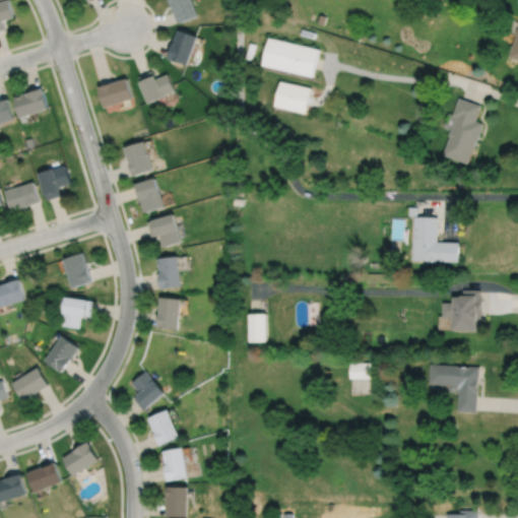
[(0,30),(2,30),(0,24),(0,21),(11,18),(6,0),(0,2),(0,30)]
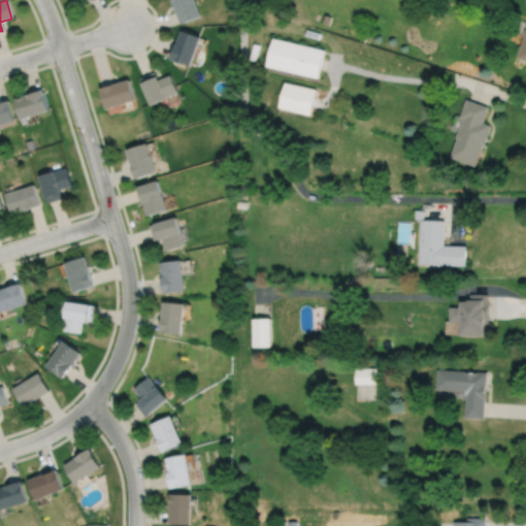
[(170,0),(179,24),(199,17),(193,0),(170,0)]
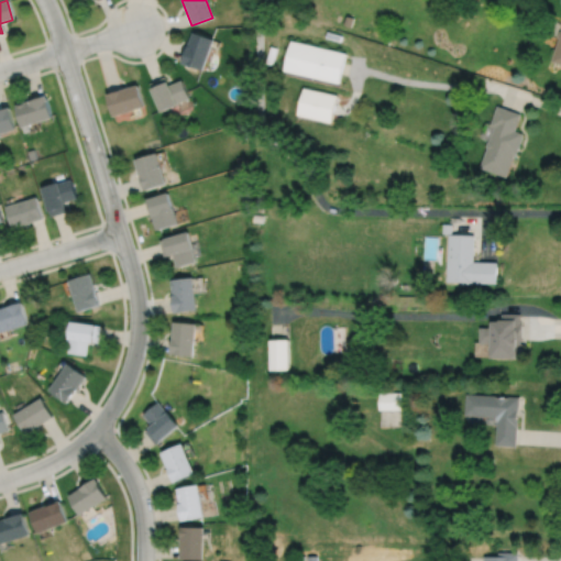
[(342,17),(340,25),(348,28),(350,19),(342,17)]
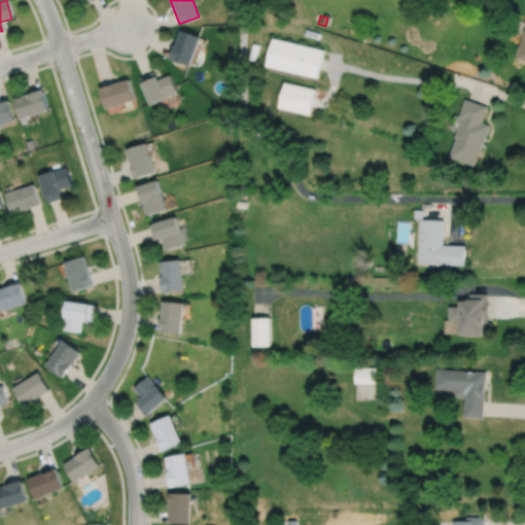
[(524,23),(523,29),(521,30),(520,35),(520,37),(514,58),(524,61),(524,23)]
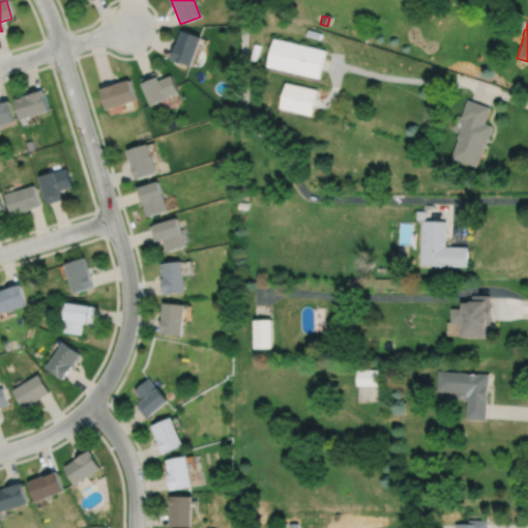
[(180,31),(170,60),(191,67),(200,38),(180,31)]
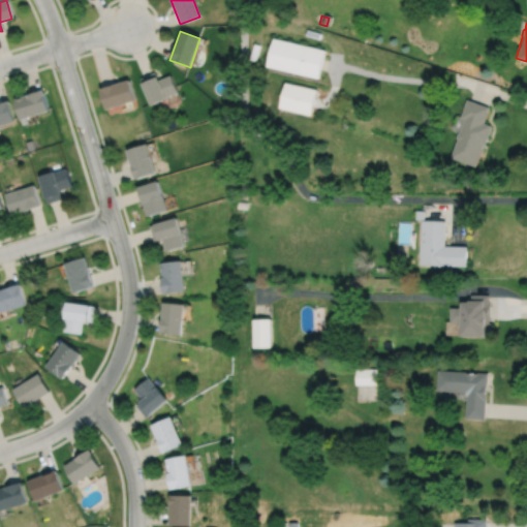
[(272,39),(266,67),(315,79),(321,51),(272,39)]
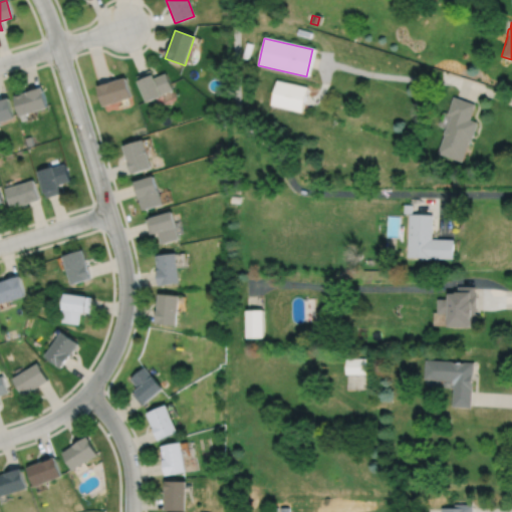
[(136,77),(138,82),(137,82),(146,103),(161,96),(161,95),(172,90),(165,74),(153,79),(152,75),(150,71),(136,77)]
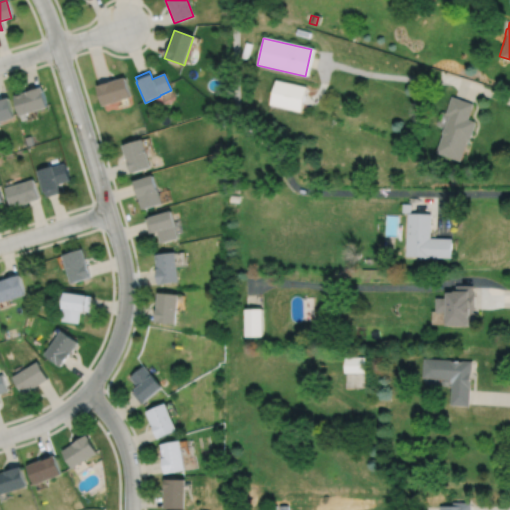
[(96,87),(102,107),(130,98),(124,78),(96,87)]
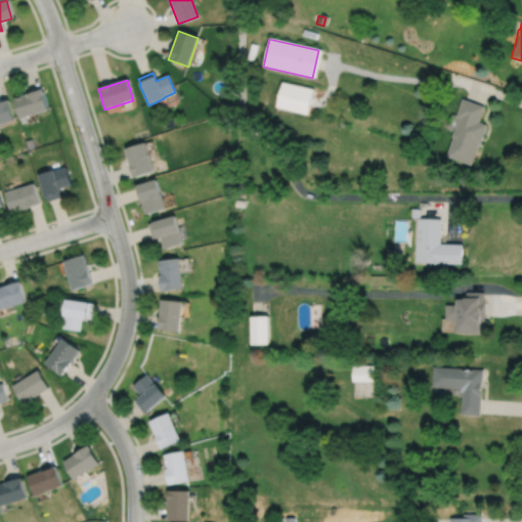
[(281,83),(275,107),(307,115),(313,90),(281,83)]
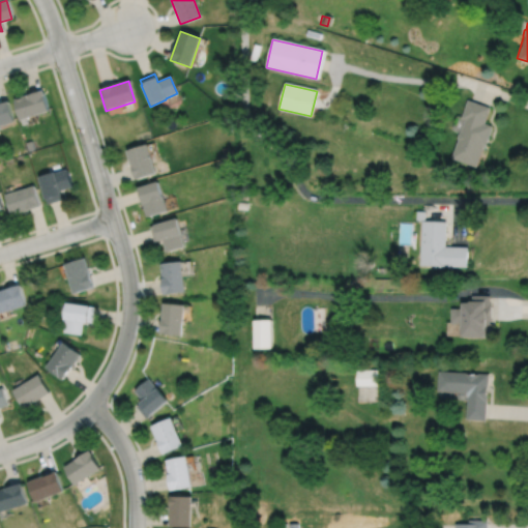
[(12,100),(19,121),(48,112),(41,91),(12,100)]
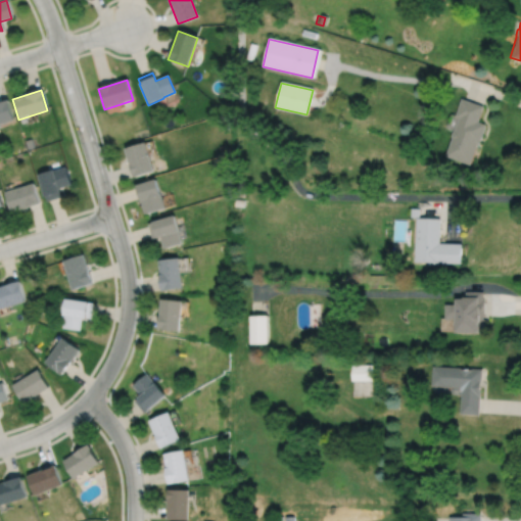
[(459,99),(453,117),(457,119),(453,131),(451,132),(450,137),(450,139),(443,157),(468,166),(475,145),(477,145),(484,125),(476,123),(481,107),(459,99)]
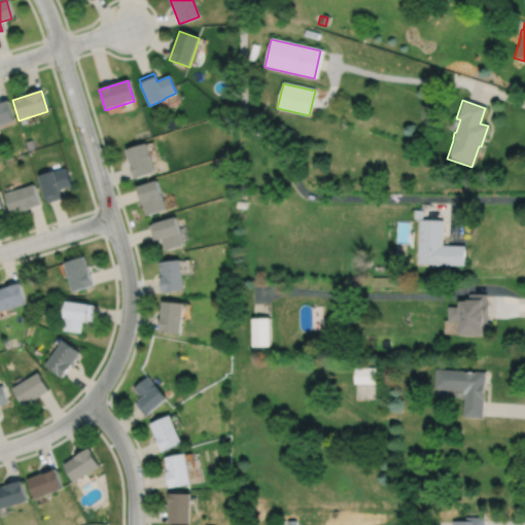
[(0,125),(13,121),(6,102),(0,103),(0,125)]
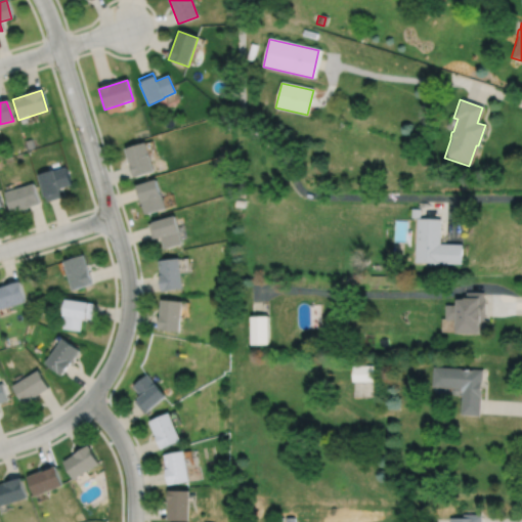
[(124,150),(133,179),(154,173),(144,143),(124,150)]
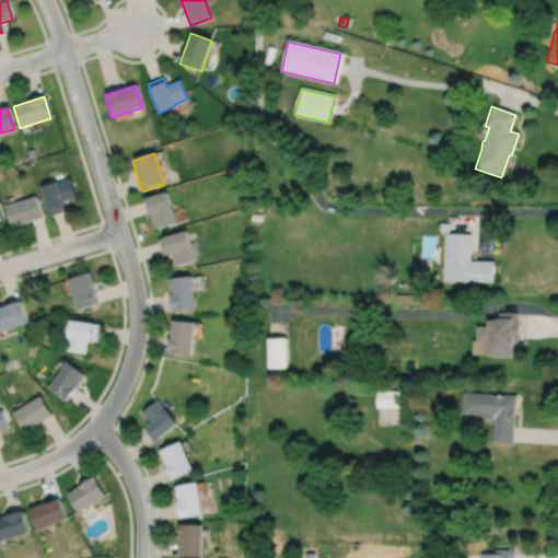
[(38,188),(48,217),(65,212),(61,202),(74,198),(69,179),(56,184),(56,183),(38,188)]
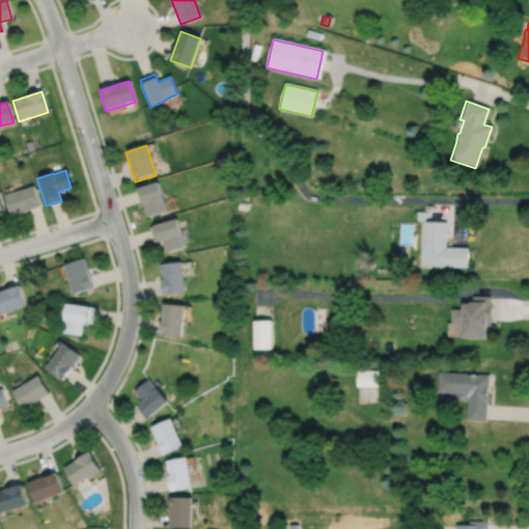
[(137,190),(146,219),(167,213),(158,184),(137,190)]
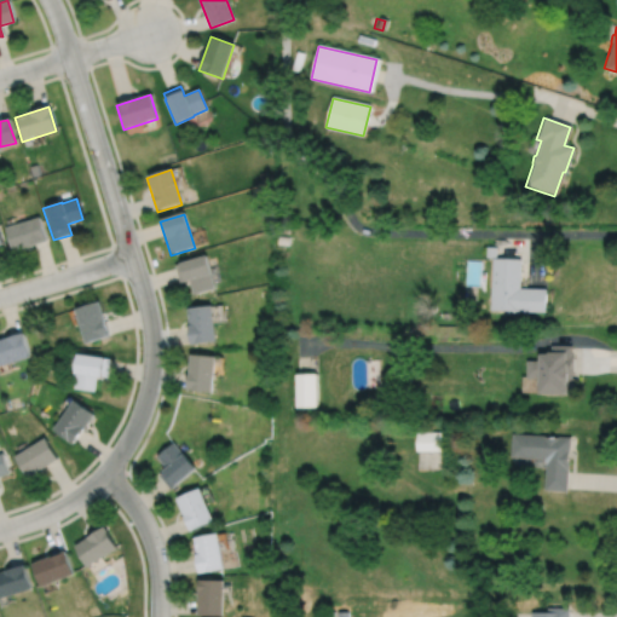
[(4,229),(11,254),(45,243),(38,219),(4,229)]
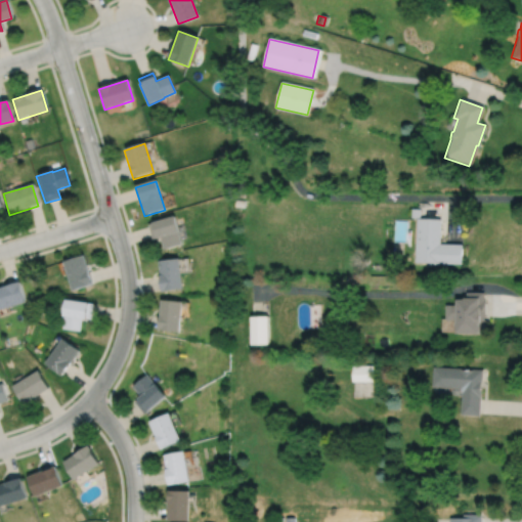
[(409,210),(409,218),(418,218),(418,210),(409,210)]
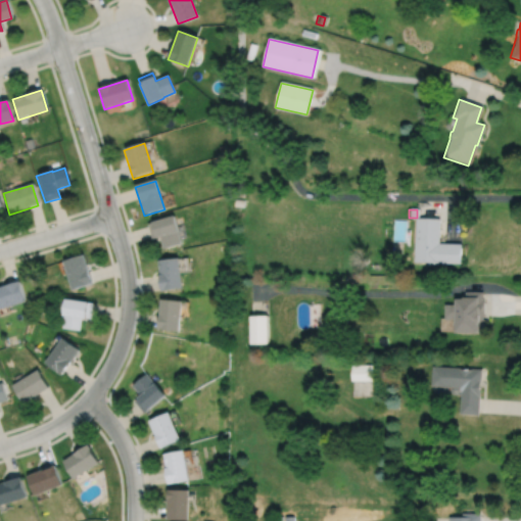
[(147,225),(151,240),(156,239),(156,240),(160,238),(163,250),(181,245),(178,234),(179,233),(175,218),(147,225)]
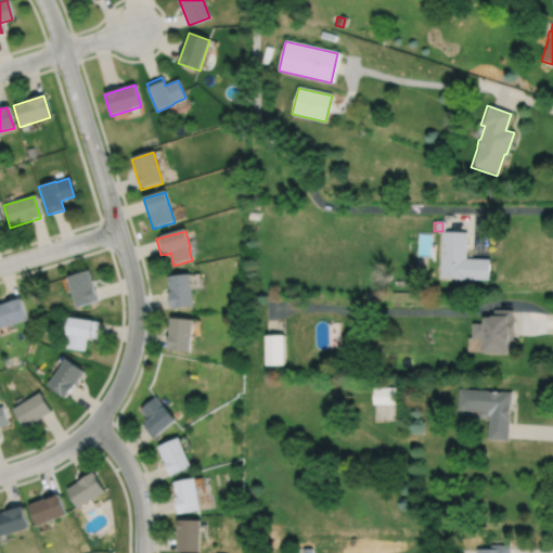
[(439,233),(438,277),(488,279),(488,260),(464,259),(465,233),(439,233)]
